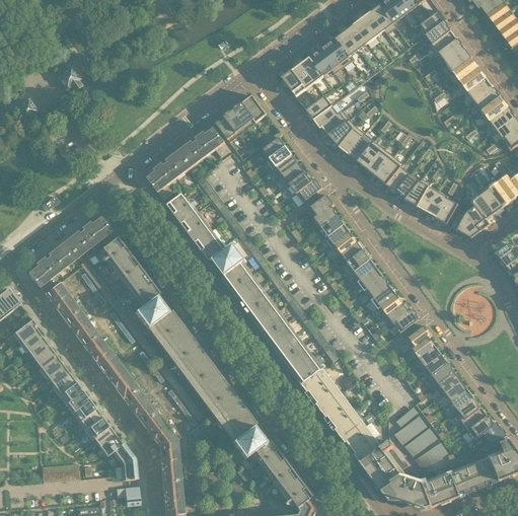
[(284,72),(280,75),(310,115),(312,118),(313,119),(331,104),(426,34),(444,21),(445,20),(446,19),(431,0),(384,0),(370,11),(353,24),(336,37),(334,39),(327,43),(325,45),(318,50),(316,51),(309,56),(308,57),(292,69),(290,68),(284,72)]
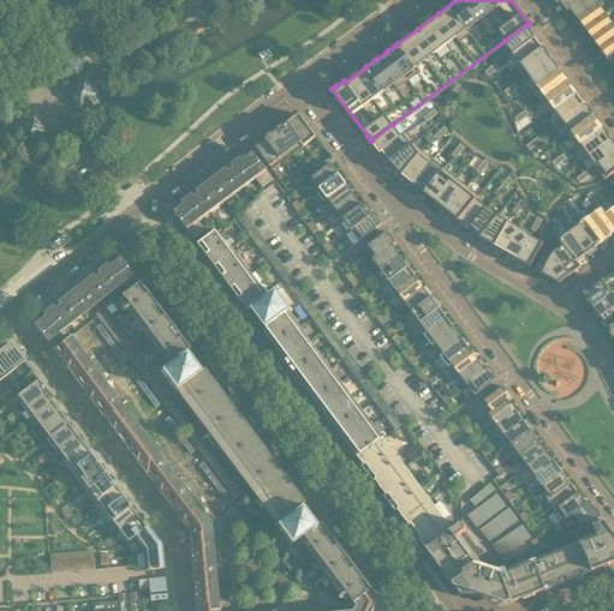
[(554,0),(556,3),(559,0),(567,10),(570,7),(576,16),(583,25),(590,35),(597,45),(604,55),(613,66),(613,0),(554,0)]
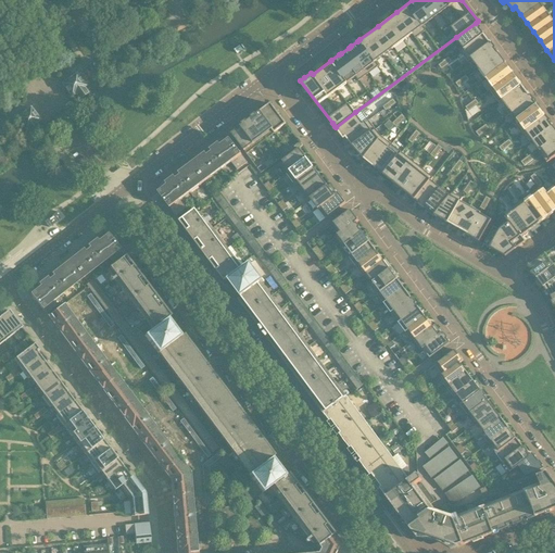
[(476,23),(456,37),(462,46),(463,47),(482,32),(481,30),(480,28),(479,27),(480,26),(477,22),(476,23)]
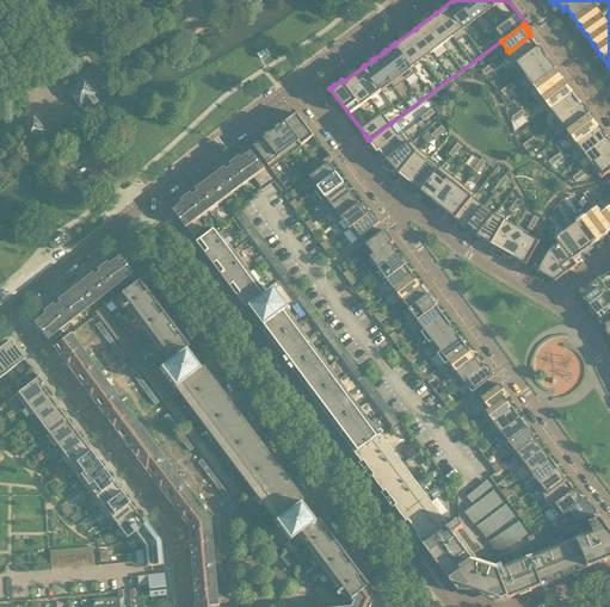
[(507,50),(504,53),(513,64),(517,62),(516,62),(538,45),(537,44),(535,41),(530,35),(509,51),(507,50)]
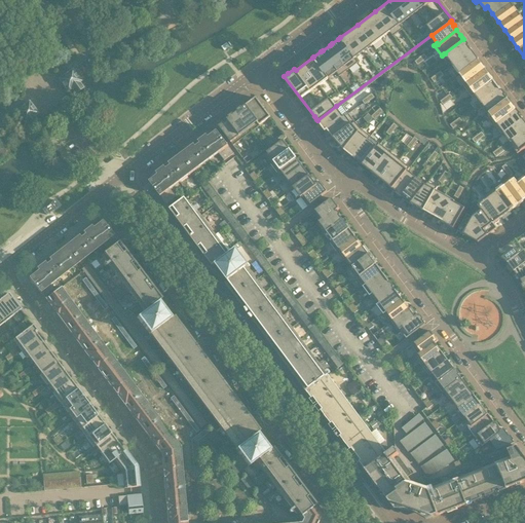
[(463,39),(444,53),(445,53),(451,63),(471,48),(470,47),(467,45),(467,44),(469,44),(464,39),(463,40),(463,39)]
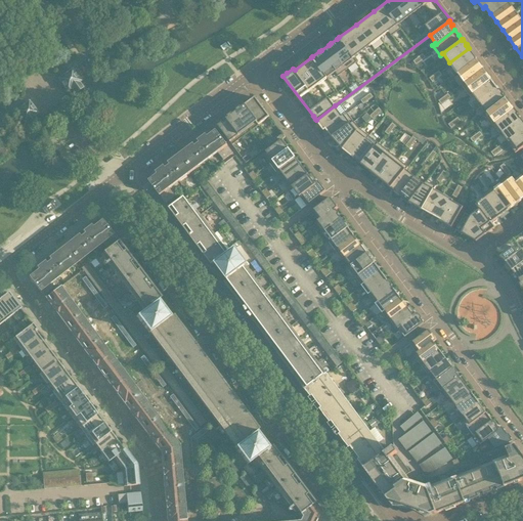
[(469,48),(449,62),(456,72),(475,57),(474,56),(473,55),(469,48)]
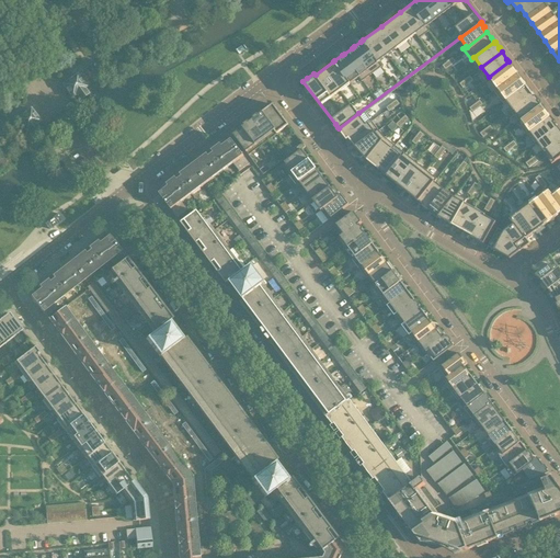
[(509,61),(489,77),(496,87),(517,72),(515,70),(514,68),(509,61)]
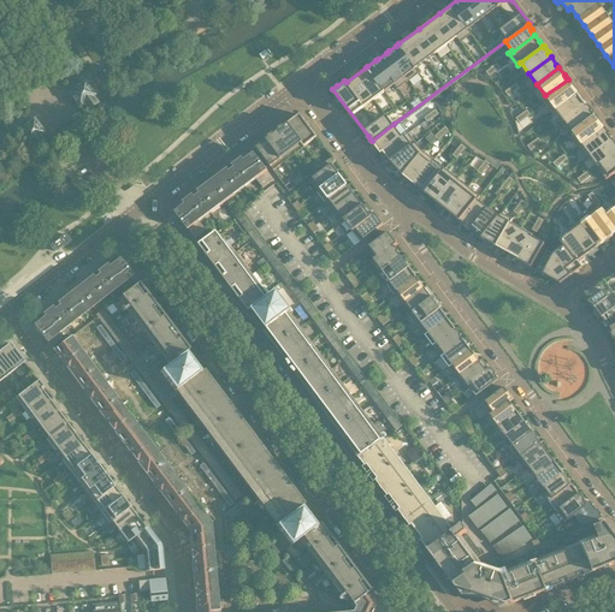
[(92,93),(94,91),(92,89),(82,76),(65,89),(82,110),(86,106),(87,107),(87,106),(96,100),(92,93)]
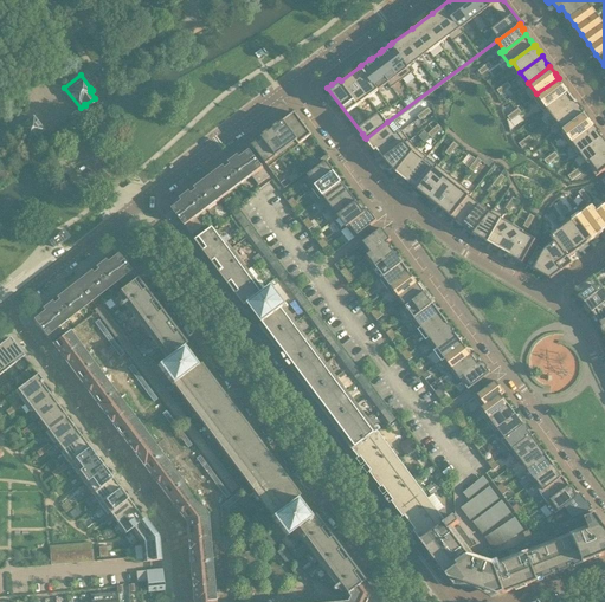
[(536,94),(533,96),(542,109),(546,107),(545,105),(567,90),(566,88),(564,85),(559,78),(536,94)]
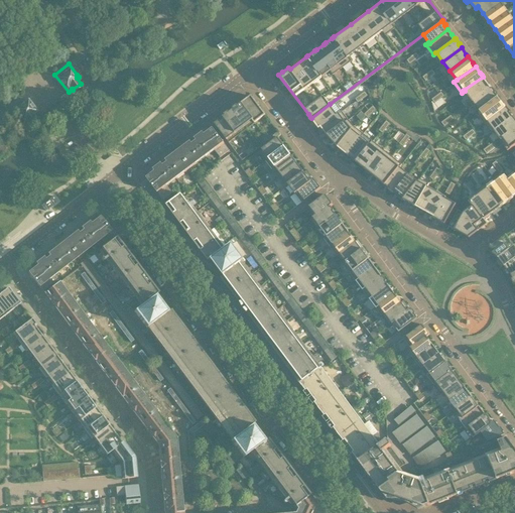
[(483,77),(464,90),(465,91),(472,100),(490,86),(489,85),(487,82),(483,77)]
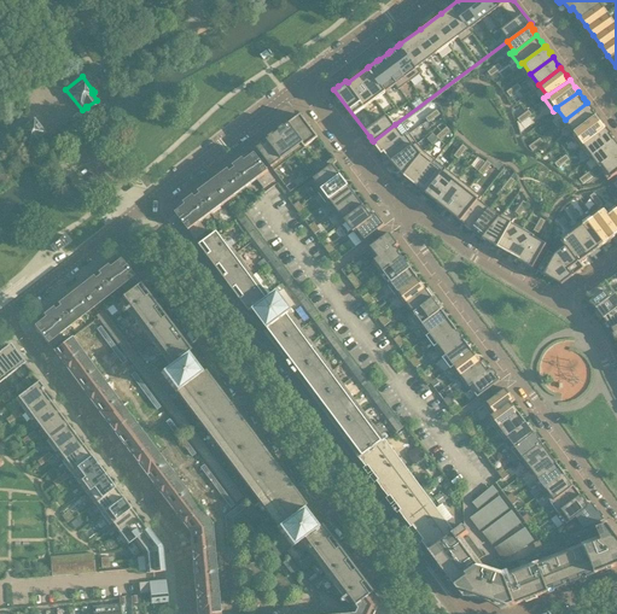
[(587,103),(565,120),(572,130),(574,132),(595,115),(594,113),(593,111),(592,110),(593,109),(589,103),(587,104),(587,103)]
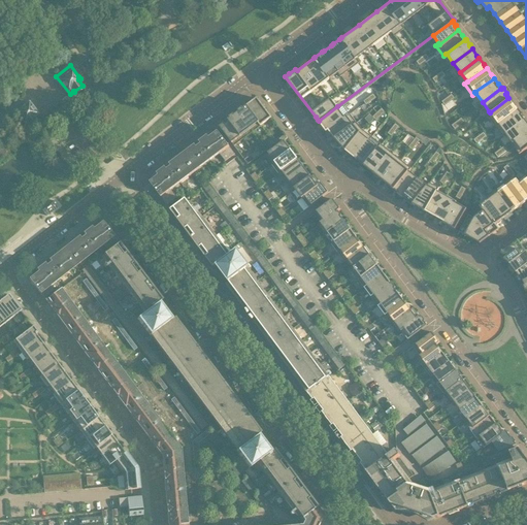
[(256,96),(245,104),(260,123),(271,116),(264,105),(262,104),(256,96)]
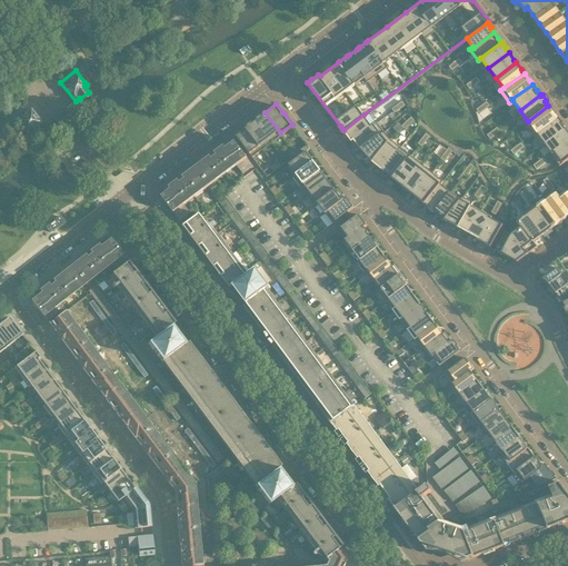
[(48,125),(43,120),(45,119),(33,106),(18,118),(29,131),(30,130),(36,135),(41,131),(45,128),(48,125)]
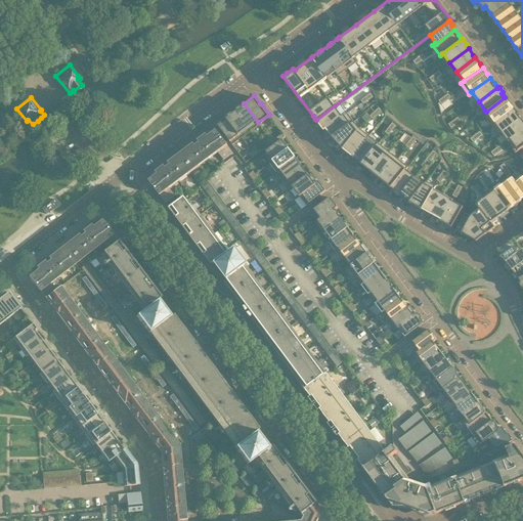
[(485,111),(482,113),(490,123),(512,106),(511,105),(509,102),(505,97),(486,112),(485,111)]
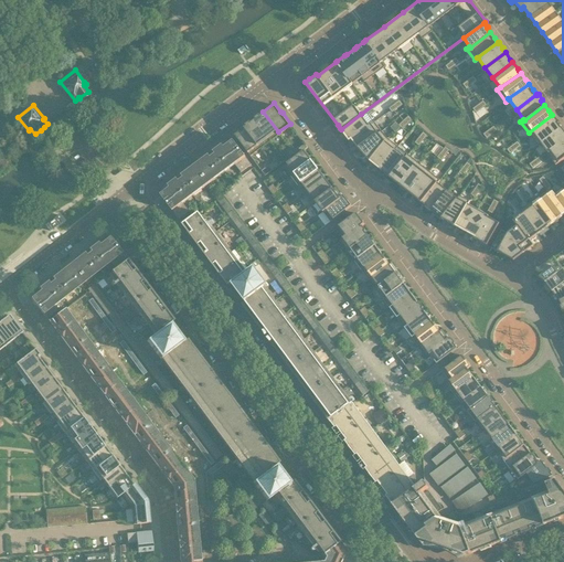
[(255,117),(254,118),(269,139),(278,131),(263,112),(262,112),(261,114),(259,114),(255,117)]
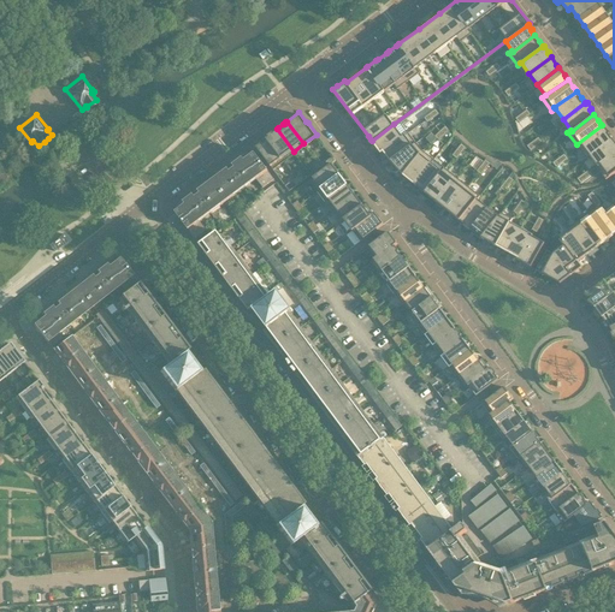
[(394,124),(372,141),(380,152),(383,150),(382,149),(402,135),(401,134),(394,124)]
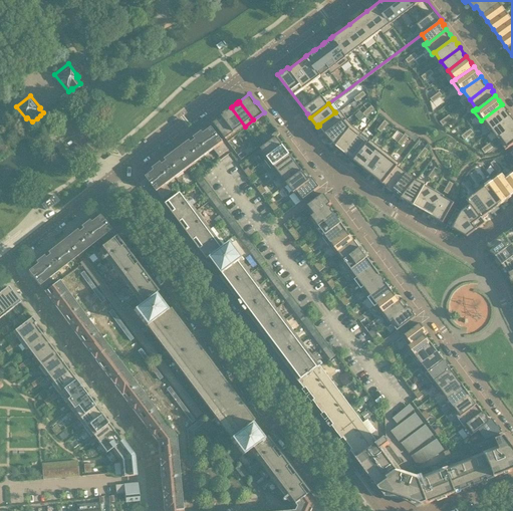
[(502,104),(481,120),(489,132),(492,129),(491,129),(510,114),(509,113),(507,111),(506,110),(507,109),(504,104),(503,105),(502,104)]
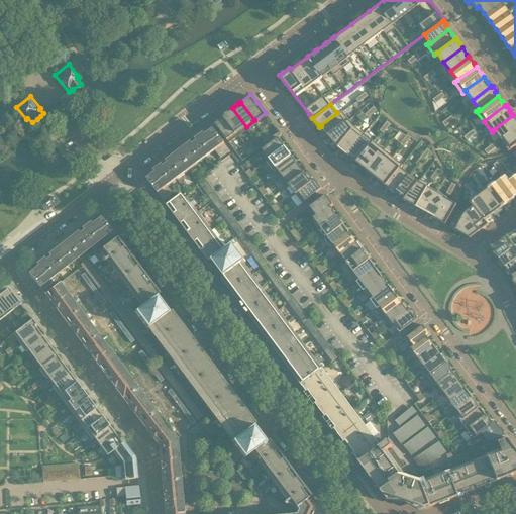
[(224,113),(223,115),(237,133),(246,127),(232,108),(231,109),(229,110),(228,110),(224,113)]
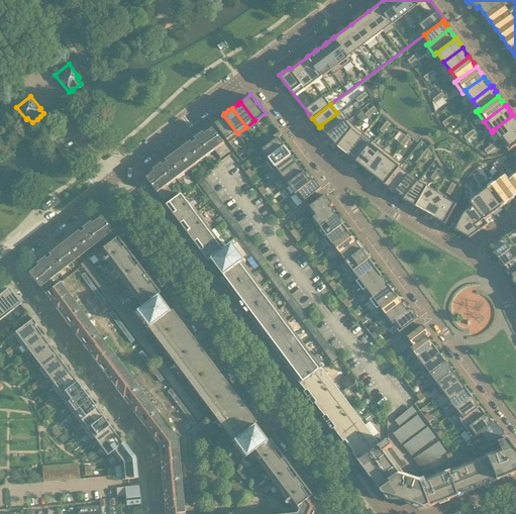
[(337,113),(320,125),(321,126),(327,134),(348,118),(341,109),(336,112),(337,113)]
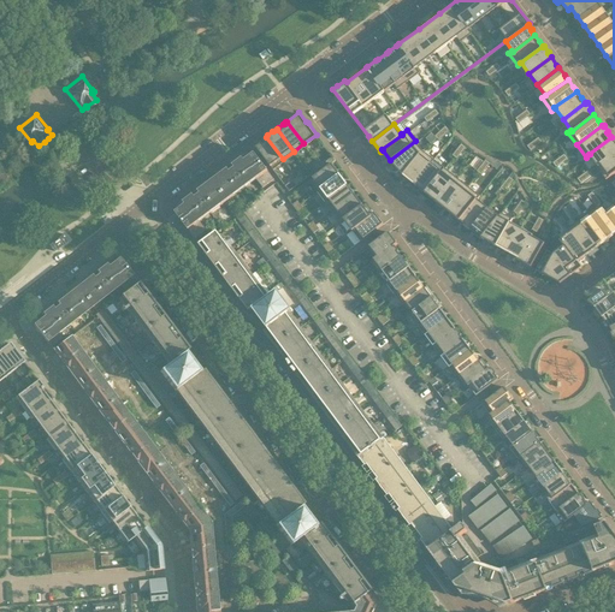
[(262,140),(255,144),(256,147),(272,167),(283,159),(266,137),(265,137),(262,140)]
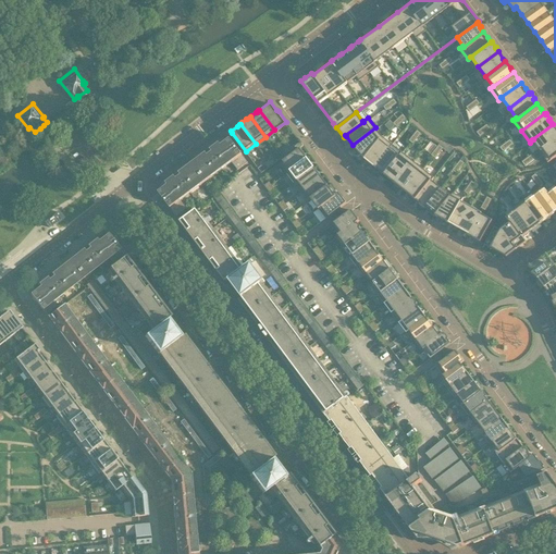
[(555,128),(553,124),(532,139),(533,139),(539,148),(540,148),(555,135),(555,128)]
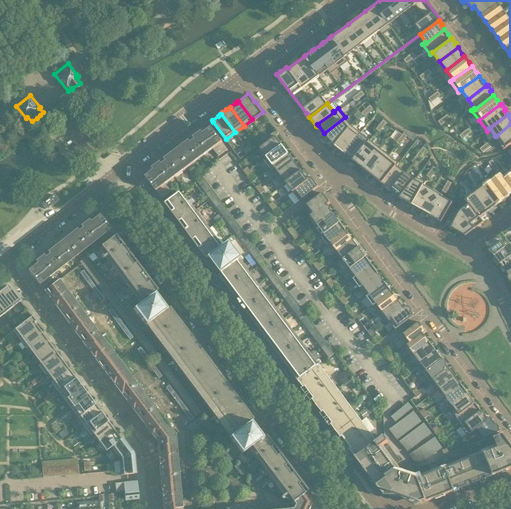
[(324,133),(323,133),(333,144),(350,123),(345,117),(324,133)]
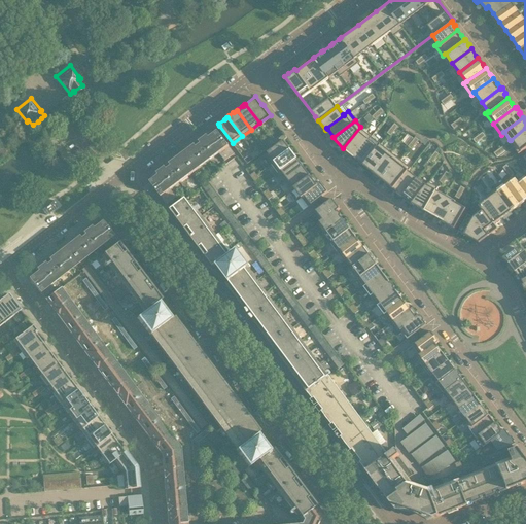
[(360,127),(343,148),(353,155),(367,137),(369,138),(371,135),(360,127)]
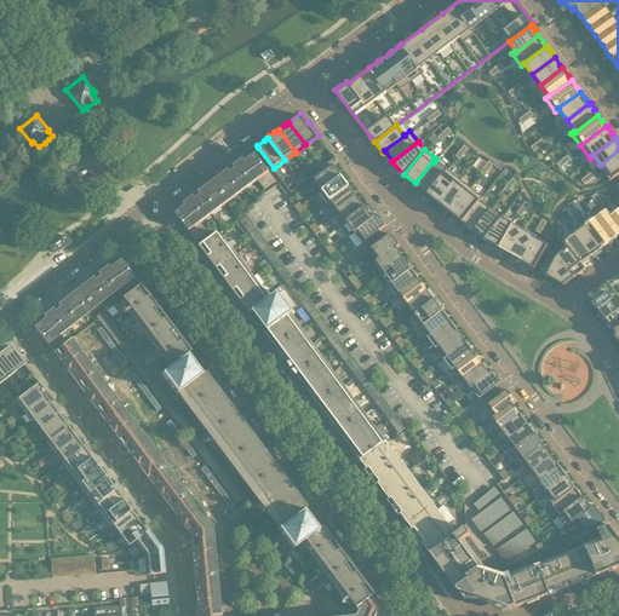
[(250,150),(213,178),(229,199),(235,194),(233,191),(254,174),(263,185),(275,177),(254,151),(251,154),(250,150)]
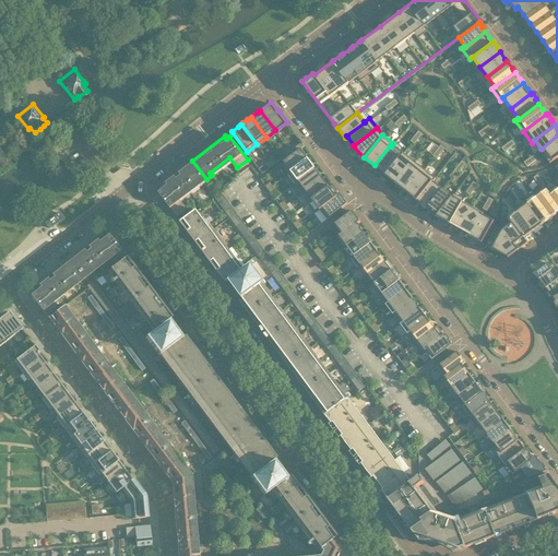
[(541,149),(539,149),(548,161),(557,153),(557,135),(542,149),(541,149)]
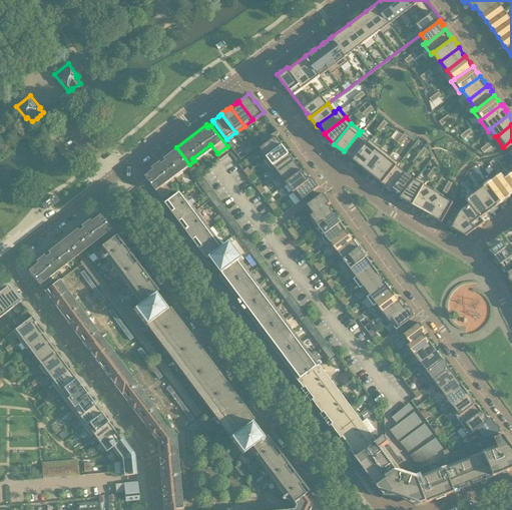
[(344,151),(353,159),(367,141),(367,140),(359,134),(358,133),(344,151)]
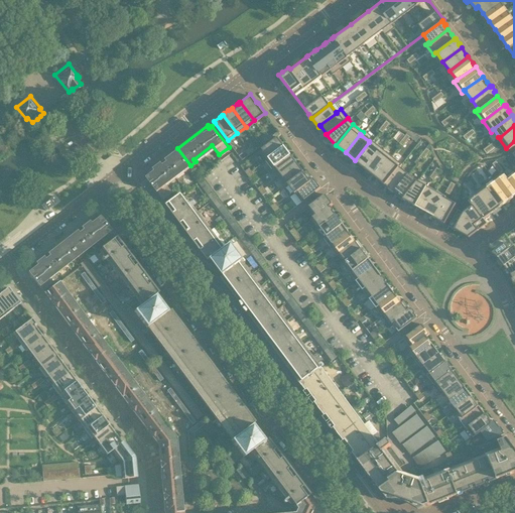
[(270,140),(258,149),(265,158),(283,144),(282,143),(281,141),(277,135),(274,137),(270,140)]
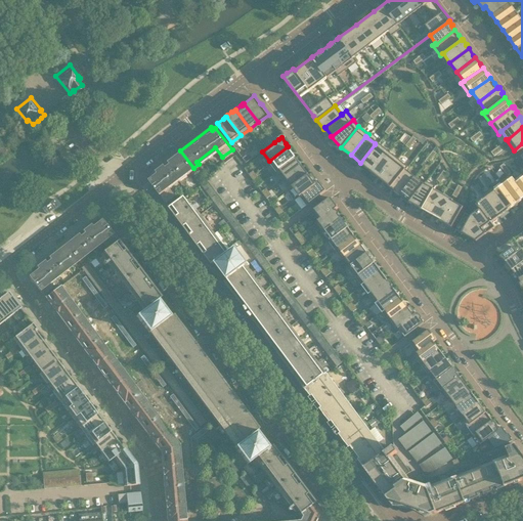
[(375,144),(360,163),(371,170),(387,148),(377,140),(375,143),(375,144)]
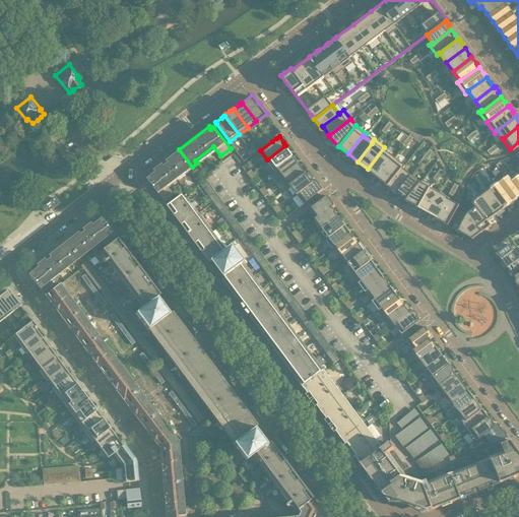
[(285,145),(267,159),(273,169),(293,154),(292,152),(290,151),(285,145)]
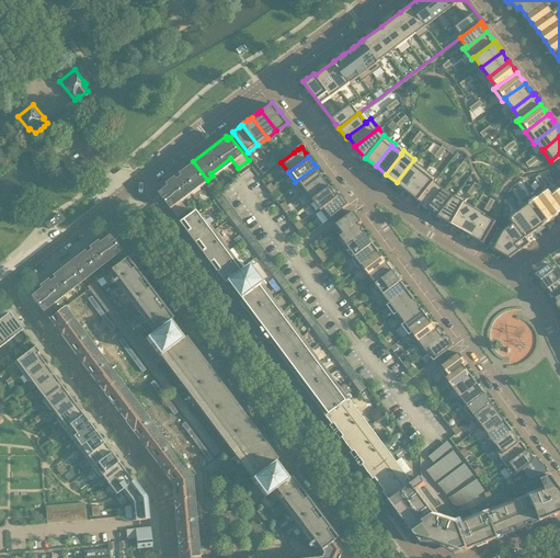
[(414,159),(397,182),(407,191),(425,168),(414,159)]
